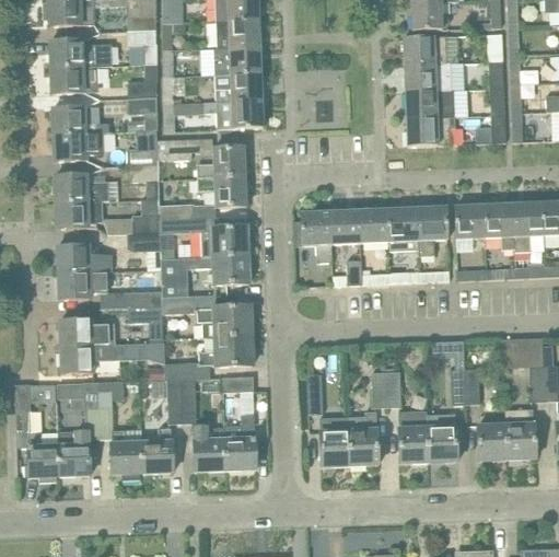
[(48,0),(48,3),(44,3),(45,19),(49,19),(49,26),(94,24),(93,0),(48,0)]
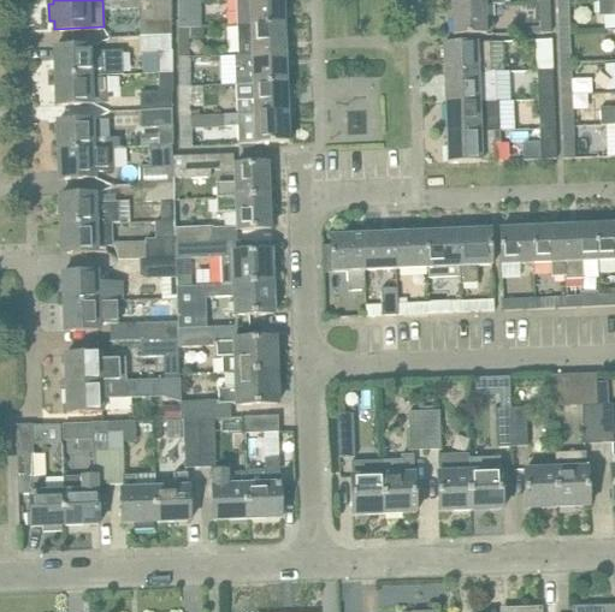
[(140,0),(141,33),(172,31),(171,0),(140,0)]
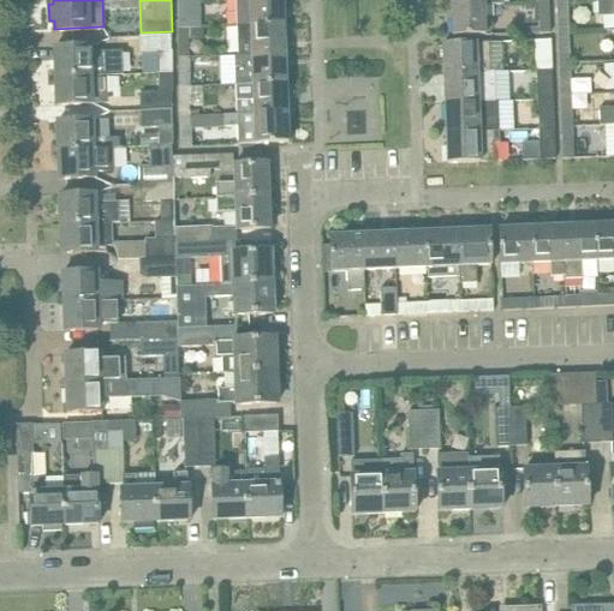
[(178,0),(179,25),(191,25),(190,0),(178,0)]
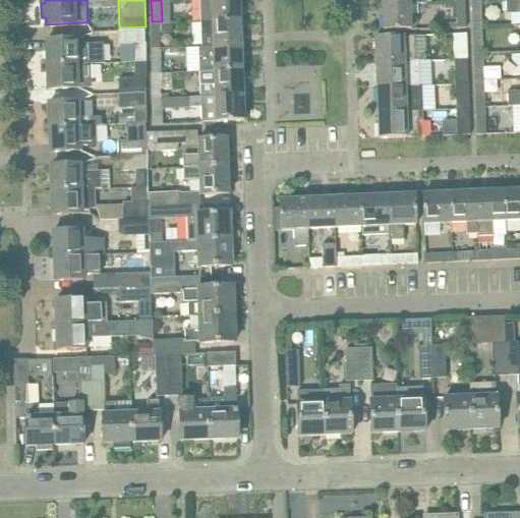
[(241,17),(240,0),(199,0),(201,19),(241,17)]
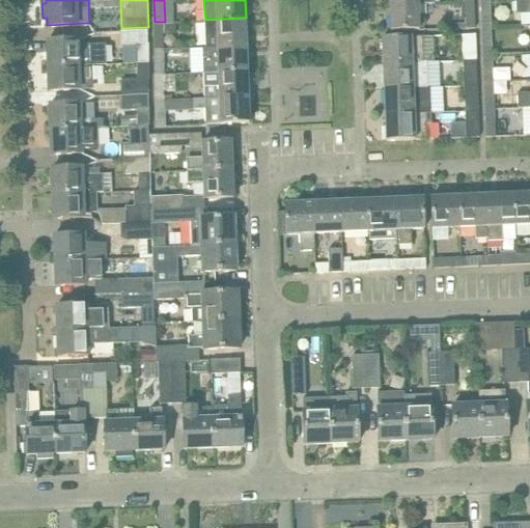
[(467,0),(468,30),(476,29),(474,0),(467,0)]
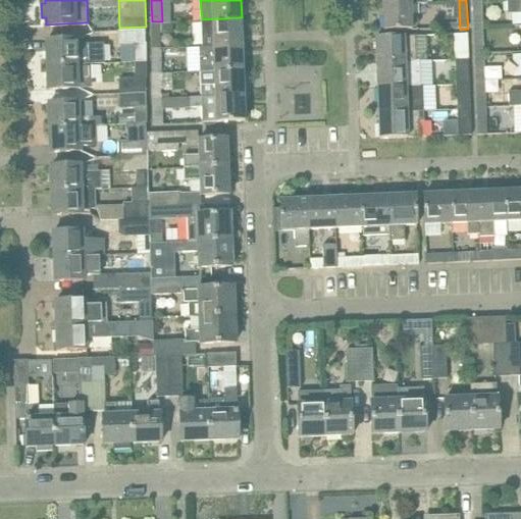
[(472,0),(474,24),(483,24),(481,0),(472,0)]
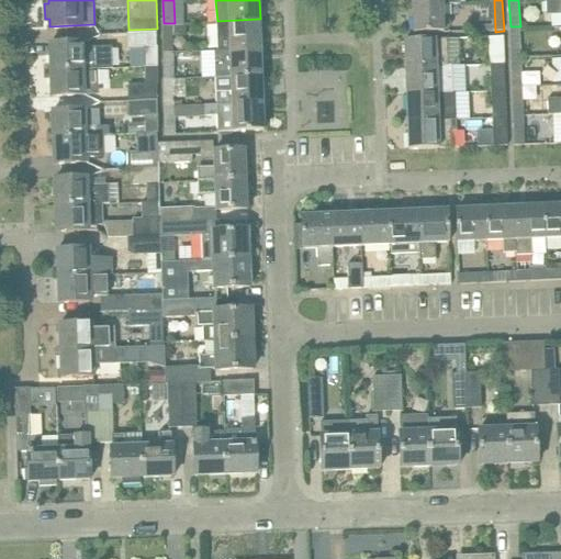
[(546,0),(547,10),(560,9),(560,0),(546,0)]
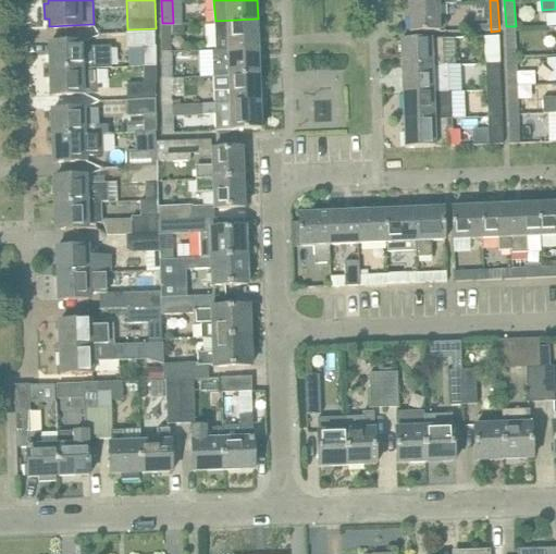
[(440,1),(409,2),(410,29),(441,28),(440,1)]
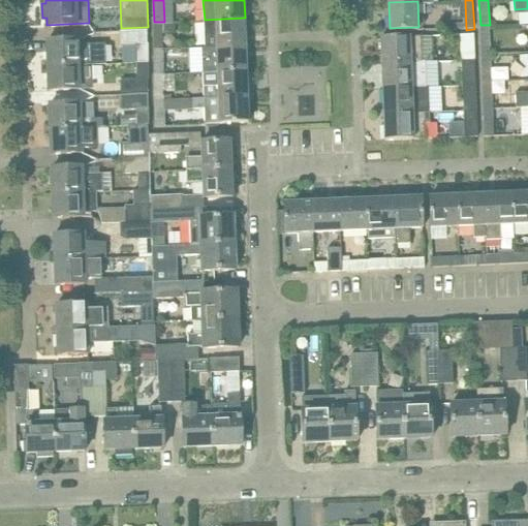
[(245,18),(205,20),(206,44),(218,44),(246,43),(245,18)]
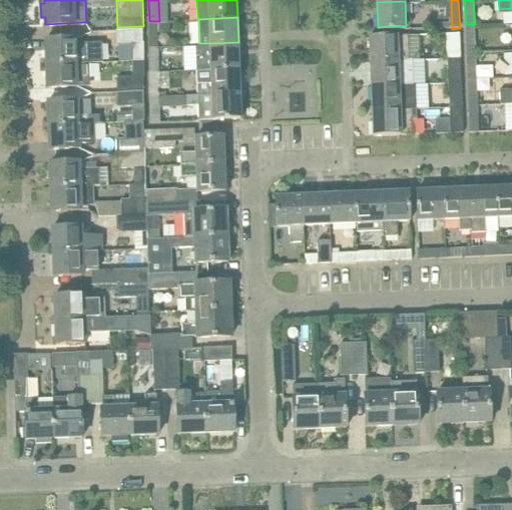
[(159,21),(149,21),(149,45),(159,45),(159,21)]
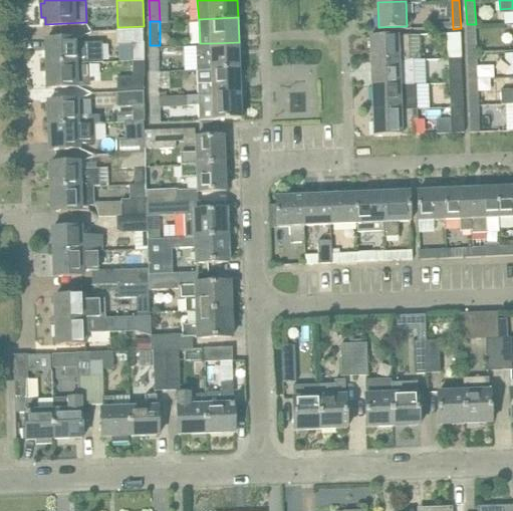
[(476,24),(467,24),(468,50),(477,50),(476,24)]
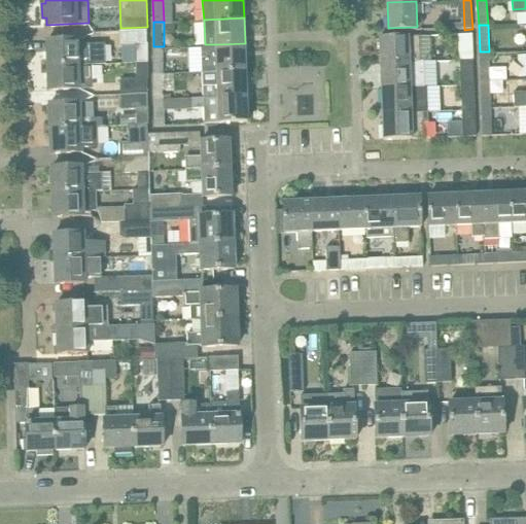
[(147,60),(147,27),(120,28),(121,42),(136,42),(136,60),(147,60)]
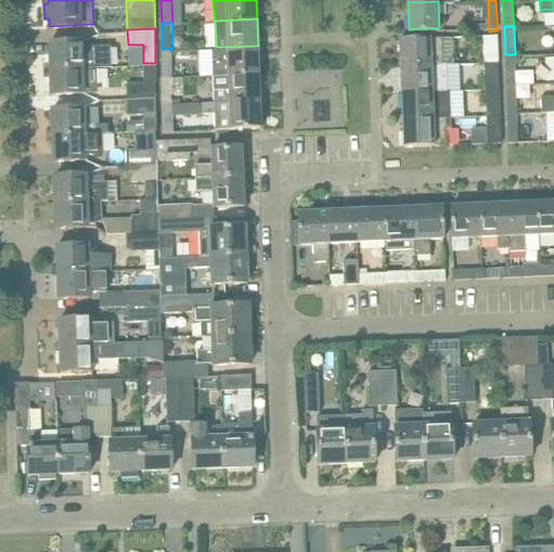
[(498,30),(489,31),(490,61),(499,61),(498,30)]
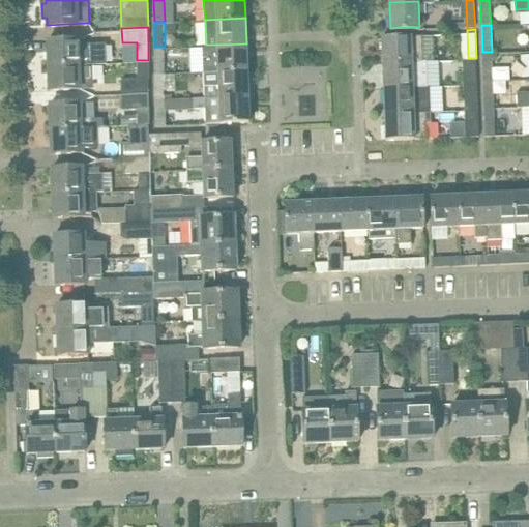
[(383,62),(411,61),(410,34),(382,35),(383,62)]
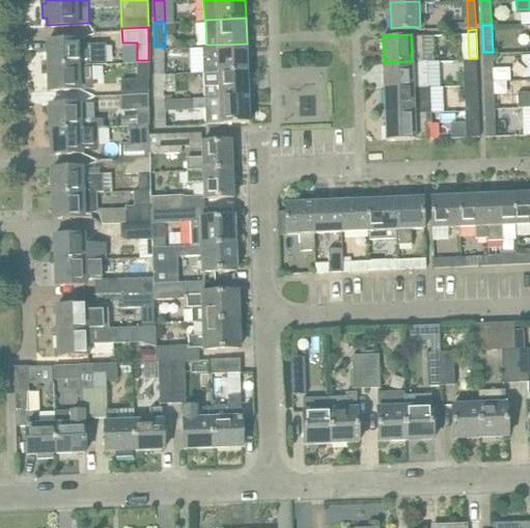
[(104,44),(78,45),(78,37),(48,38),(49,64),(79,62),(105,62),(104,44)]
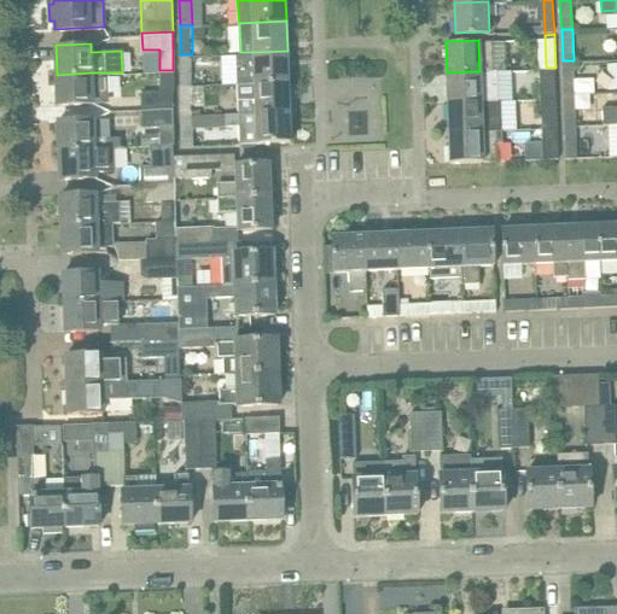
[(255,52),(255,72),(238,72),(238,82),(289,80),(287,51),(255,52)]
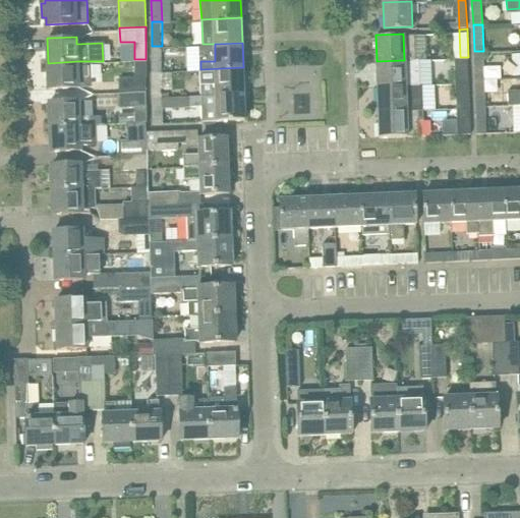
[(162,71),(162,46),(152,46),(152,71),(162,71)]
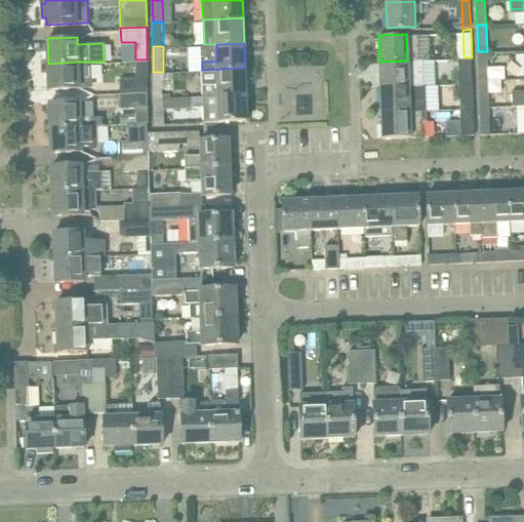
[(487,51),(478,51),(479,78),(488,78),(487,51)]
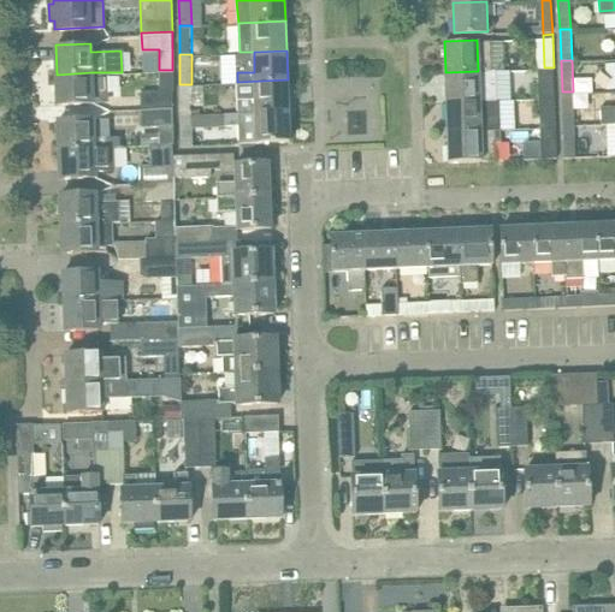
[(554,67),(544,67),(545,96),(555,95),(554,67)]
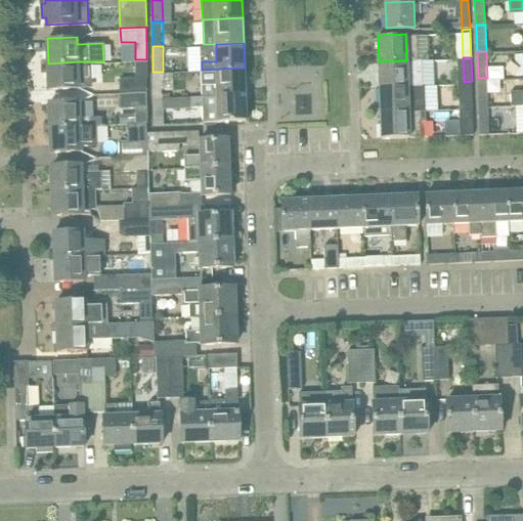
[(146,59),(135,59),(135,76),(120,77),(121,91),(147,90),(146,59)]
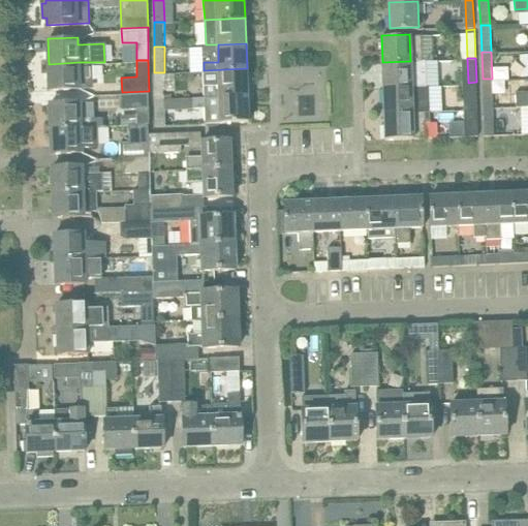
[(410,61),(382,62),(383,87),(411,86),(410,61)]
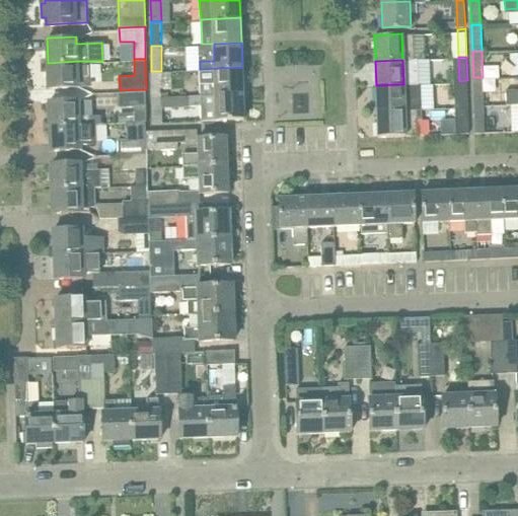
[(77,61),(48,63),(48,86),(78,85),(77,61)]
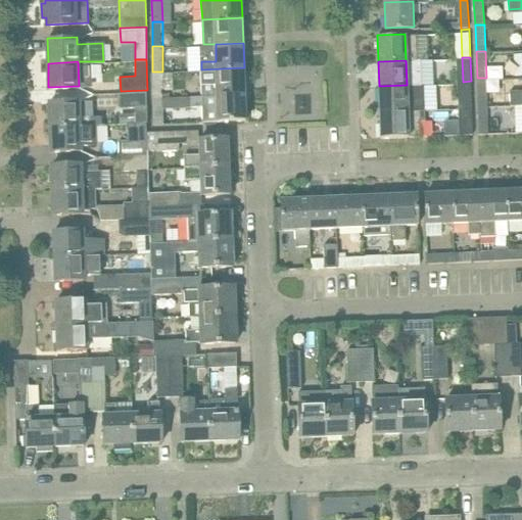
[(244,67),(201,69),(202,96),(218,95),(218,94),(245,93),(244,67)]
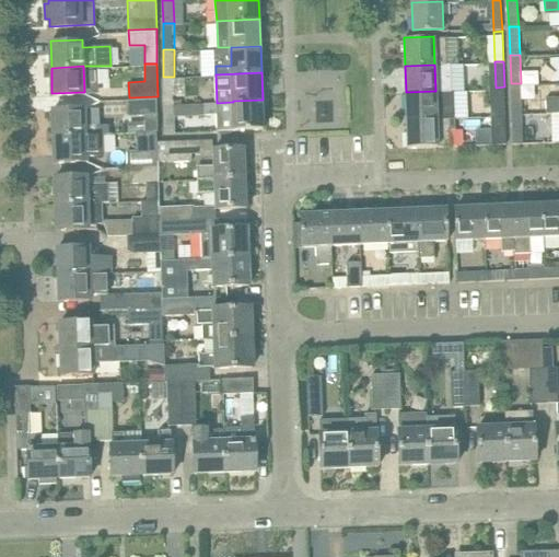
[(174,103),(174,77),(163,77),(164,103),(174,103)]
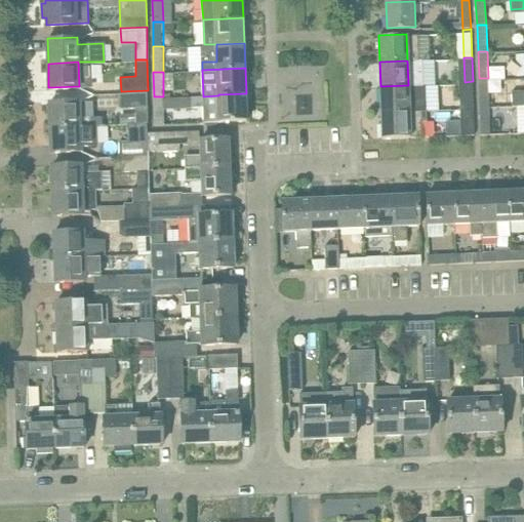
[(489,105),(488,78),(479,78),(480,106),(489,105)]
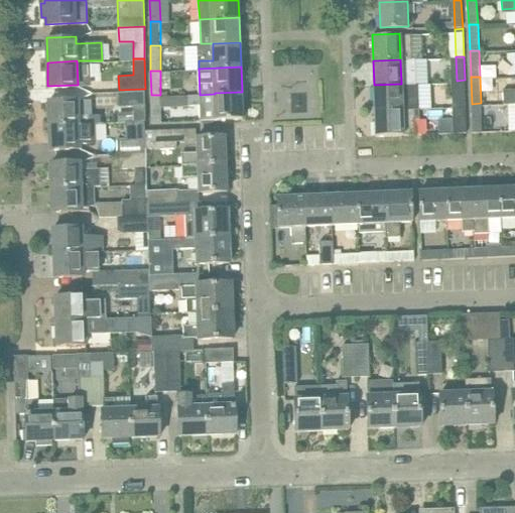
[(465,80),(457,81),(452,81),(453,106),(457,106),(466,106),(465,80)]
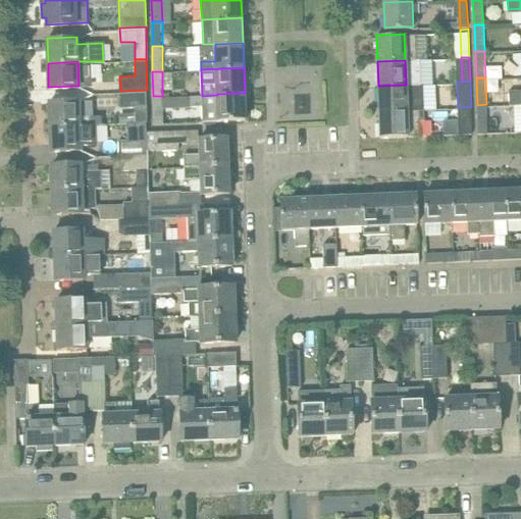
[(428,84),(406,85),(378,86),(379,111),(429,109),(428,84)]
